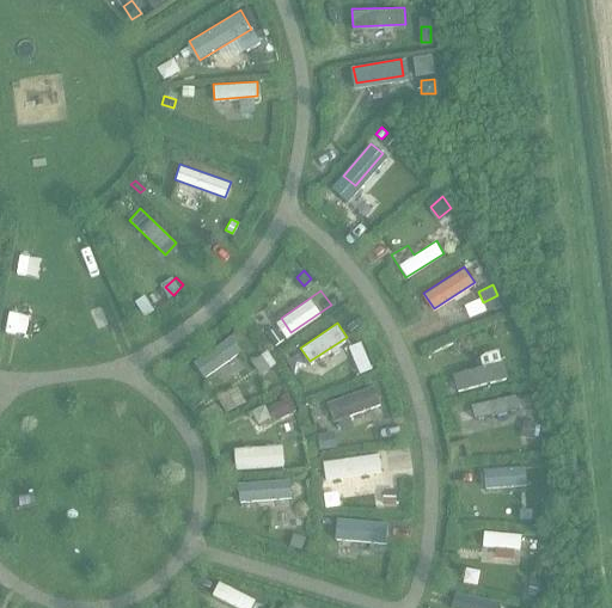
[(274,325),(267,331),(275,342),(282,337),(274,325)]
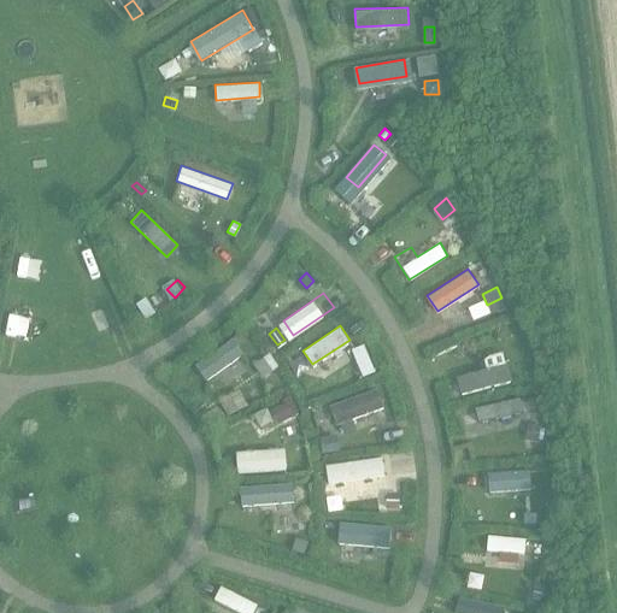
[(242,352),(233,337),(195,364),(205,378),(242,352)]
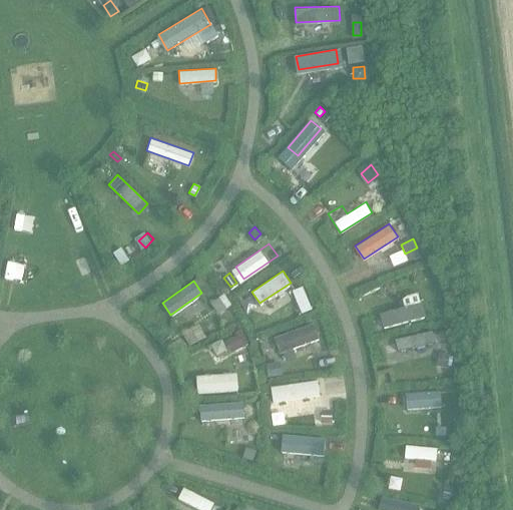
[(219,298),(212,302),(218,312),(225,307),(219,298)]
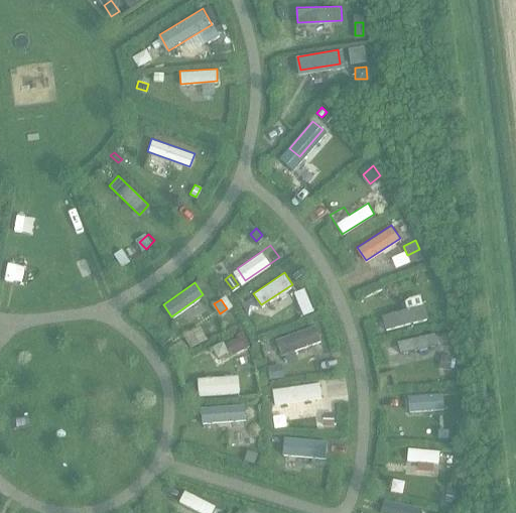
[(422,305),(386,313),(388,327),(425,317),(422,305)]
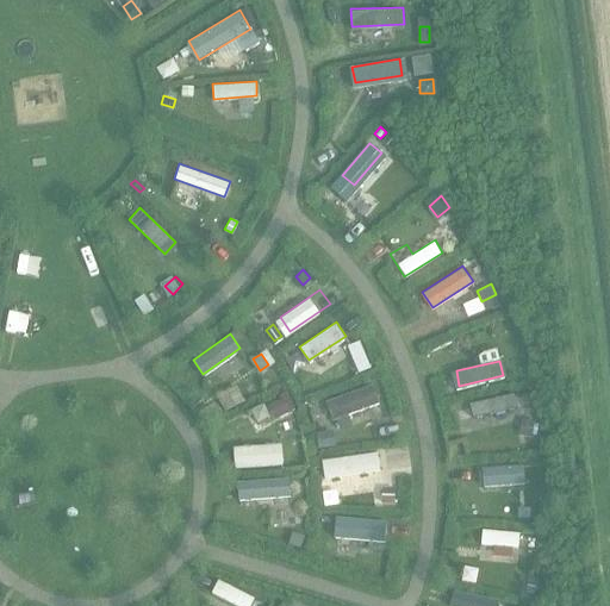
[(230,394),(248,388),(242,373),(224,379),(230,394)]
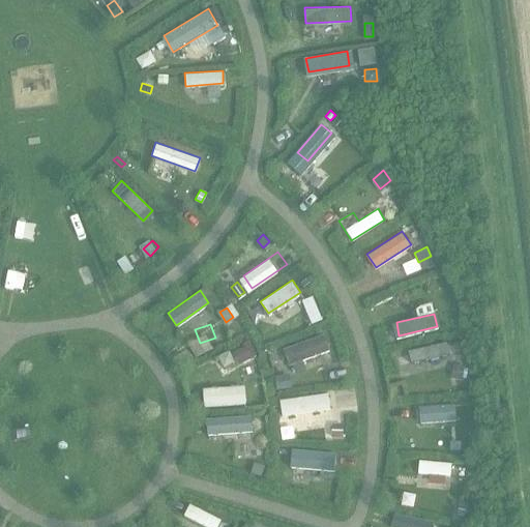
[(323,332),(284,348),(289,363),(329,349),(323,332)]
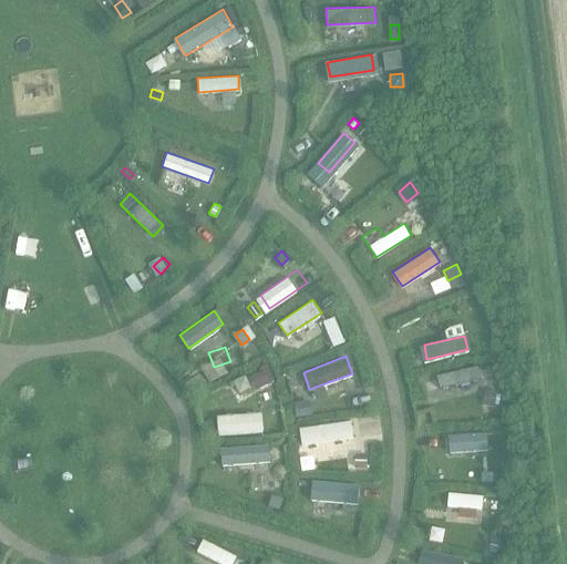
[(477,365),(436,375),(440,387),(480,378),(477,365)]
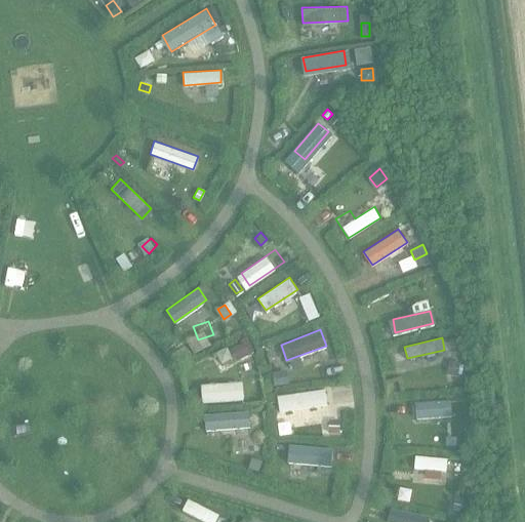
[(243,344),(234,348),(239,359),(248,355),(243,344)]
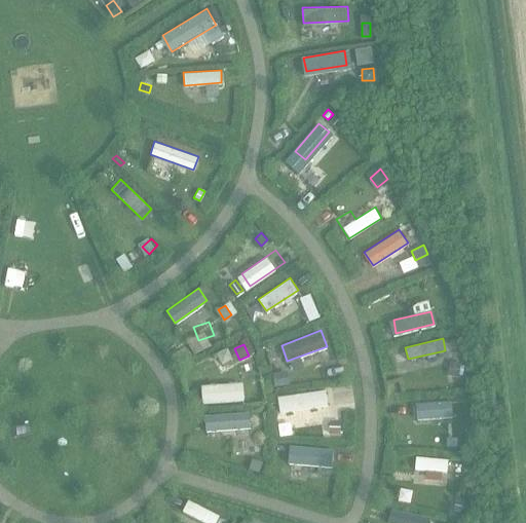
[(450,360),(448,374),(457,375),(459,362),(450,360)]
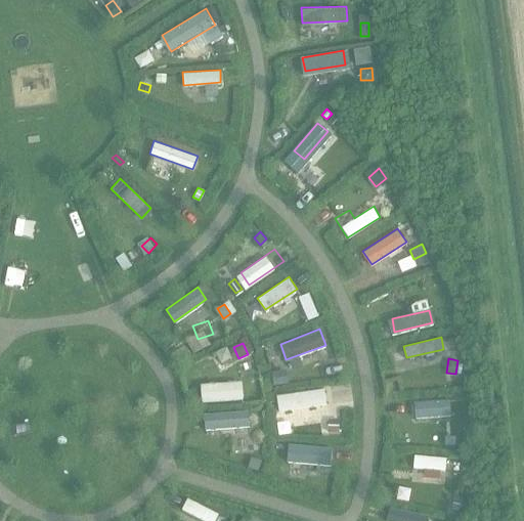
[(284,368),(273,371),(275,383),(286,381),(284,368)]
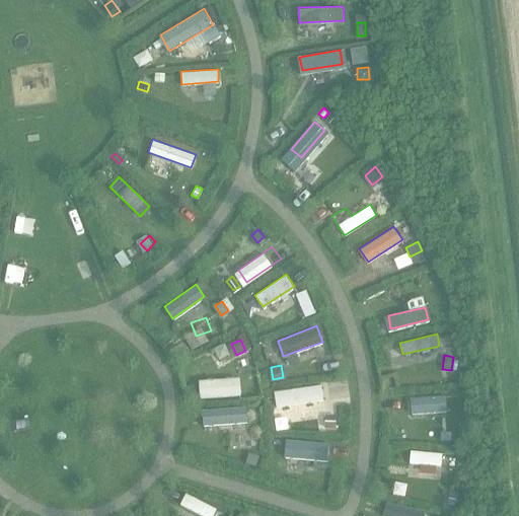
[(199,379),(200,397),(240,394),(239,376),(199,379)]
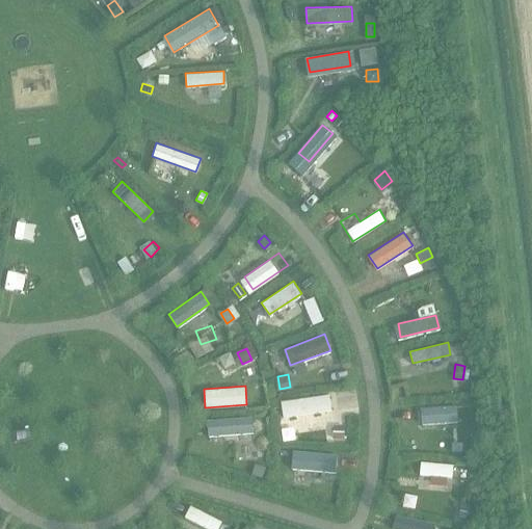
[(329,394),(281,401),(283,416),(331,410),(329,394)]
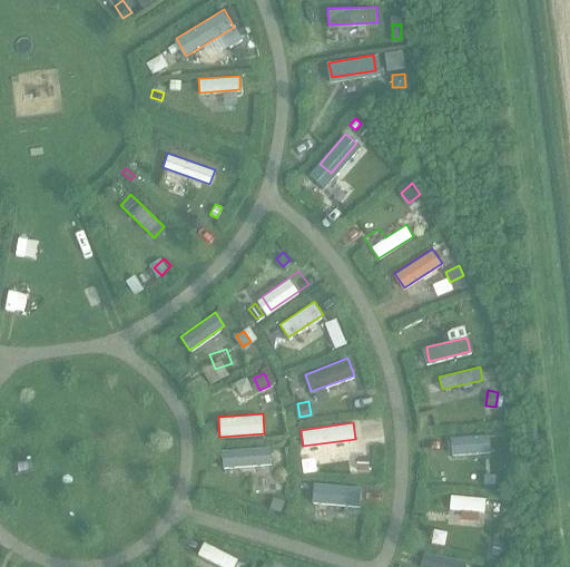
[(490,433),(451,437),(452,455),(491,451),(490,433)]
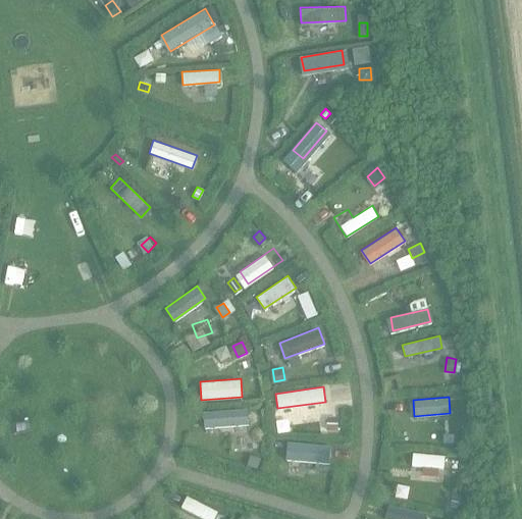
[(248,409),(207,412),(207,425),(249,423),(248,409)]
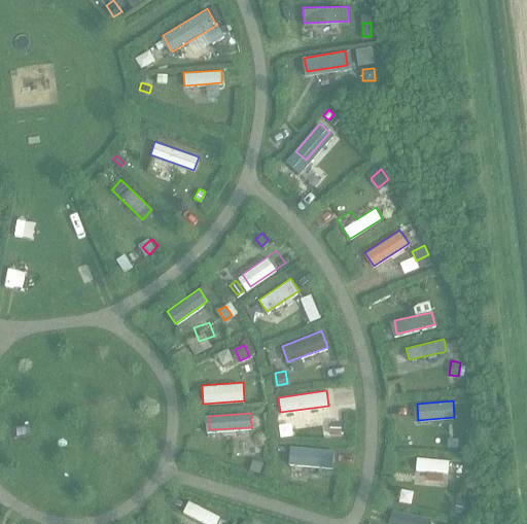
[(330,420),(330,432),(341,433),(341,421),(330,420)]
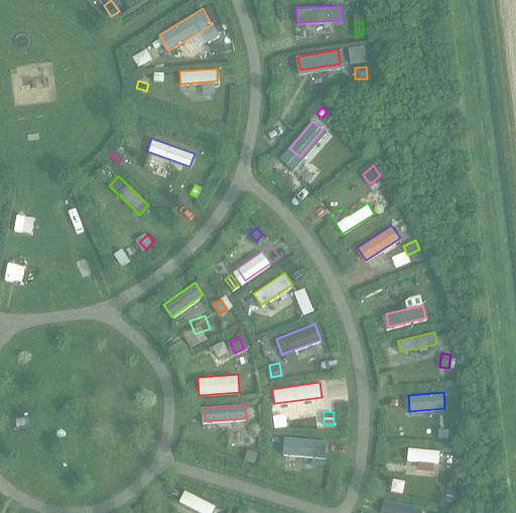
[(438,429),(438,437),(456,438),(457,429),(438,429)]
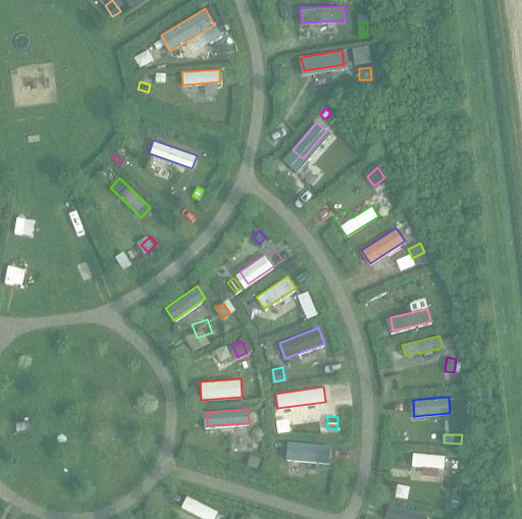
[(325,445),(292,443),(292,457),(325,458),(325,445)]
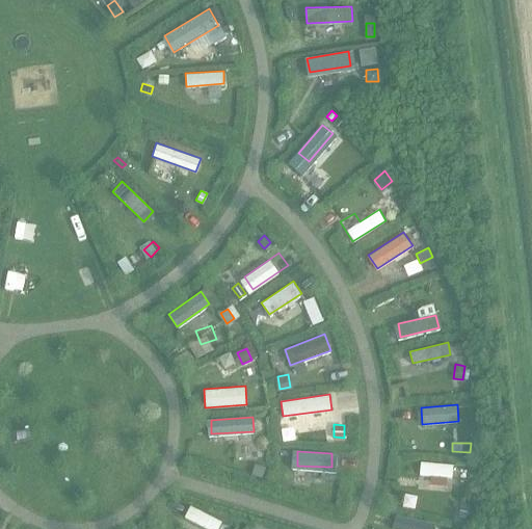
[(454,464),(421,461),(420,475),(453,477),(454,464)]
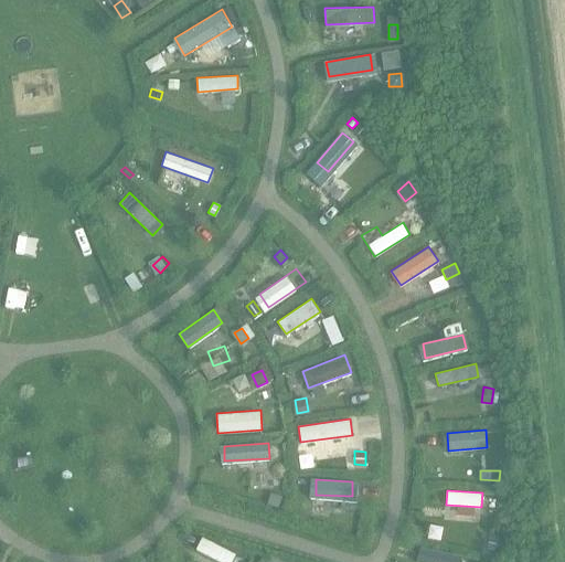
[(269,494),(265,502),(277,509),(281,500),(269,494)]
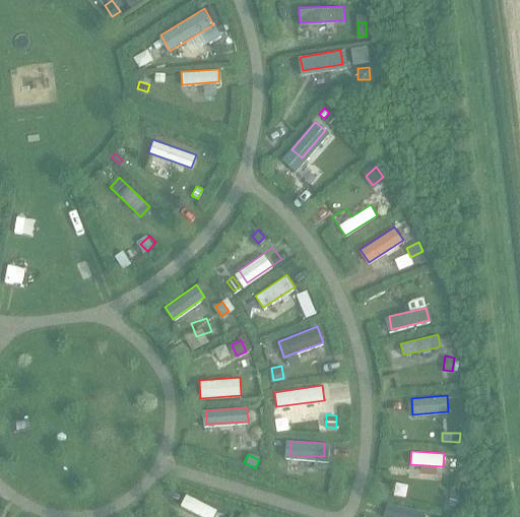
[(212,516),(216,508),(186,493),(180,505),(204,516),(212,516)]
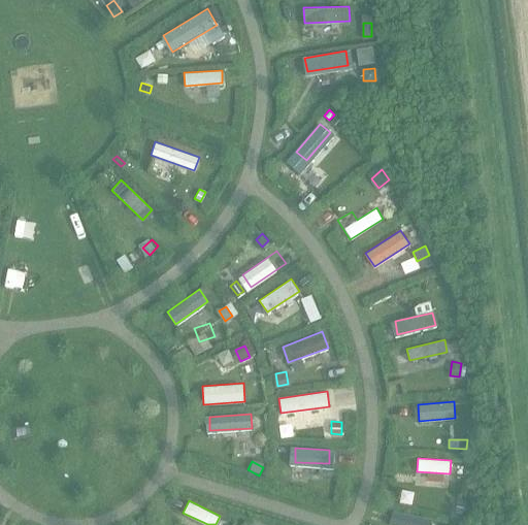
[(457,500),(455,511),(462,512),(464,502),(457,500)]
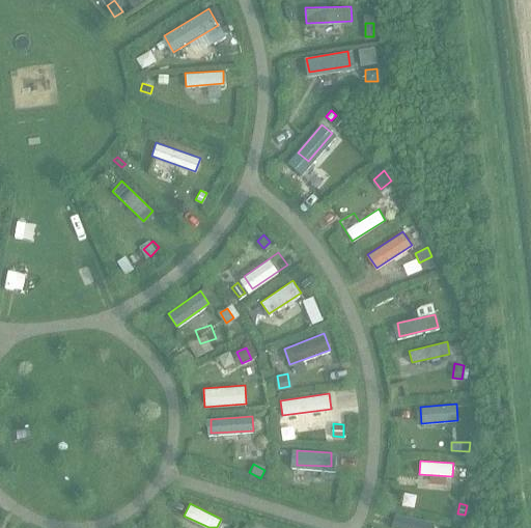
[(431,527),(434,522),(395,512),(392,527),(393,527),(431,527)]
